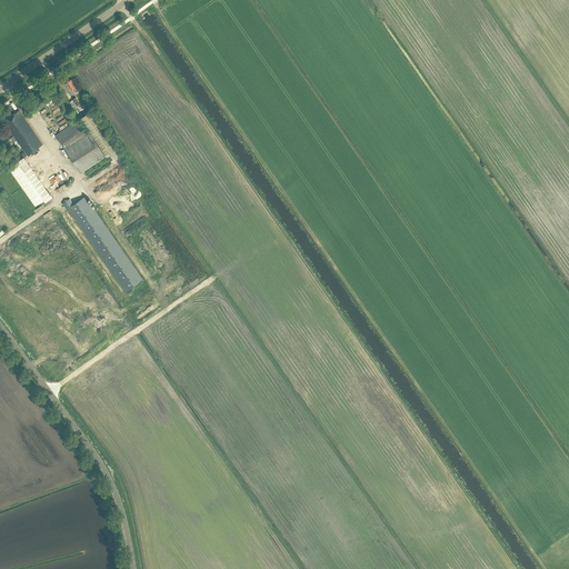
[(71,89),(72,88),(75,91),(78,89),(76,86),(71,79),(66,82),(71,89)]
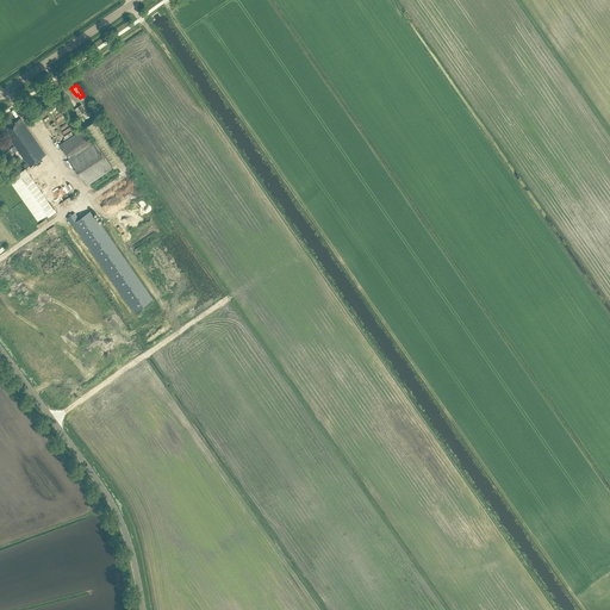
[(10,179),(38,219),(47,213),(48,217),(56,211),(26,168),(45,154),(20,117),(6,128),(10,131),(8,132),(12,138),(11,139),(27,163),(22,167),(24,169),(10,179)]
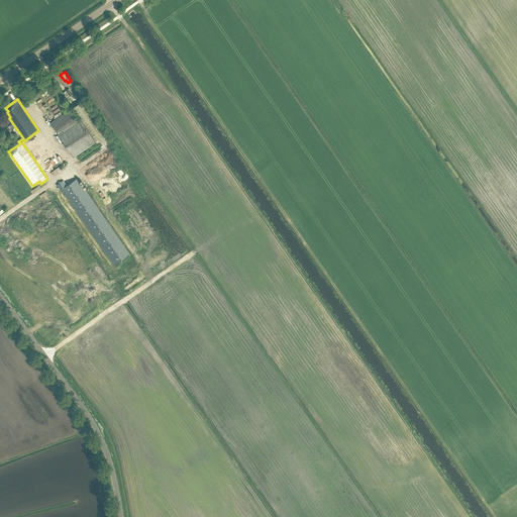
[(50,122),(73,156),(94,141),(80,120),(78,121),(70,109),(50,122)]
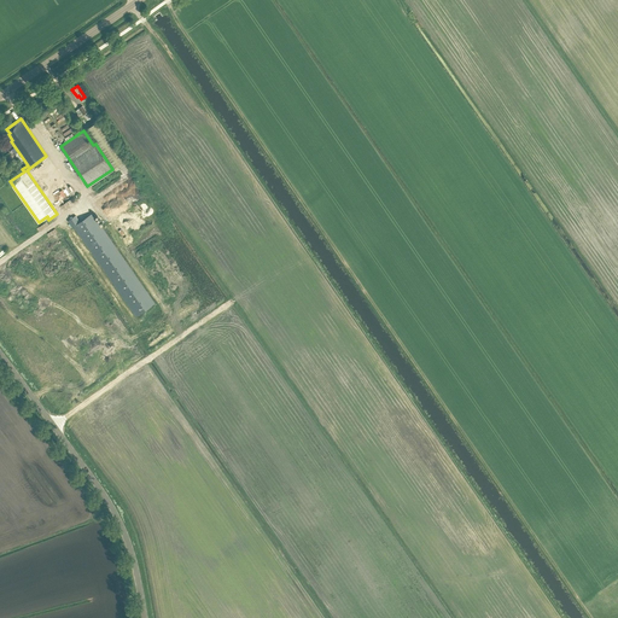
[(76,215),(68,221),(73,227),(74,226),(136,316),(155,303),(93,215),(94,214),(93,213),(80,222),(76,215)]
